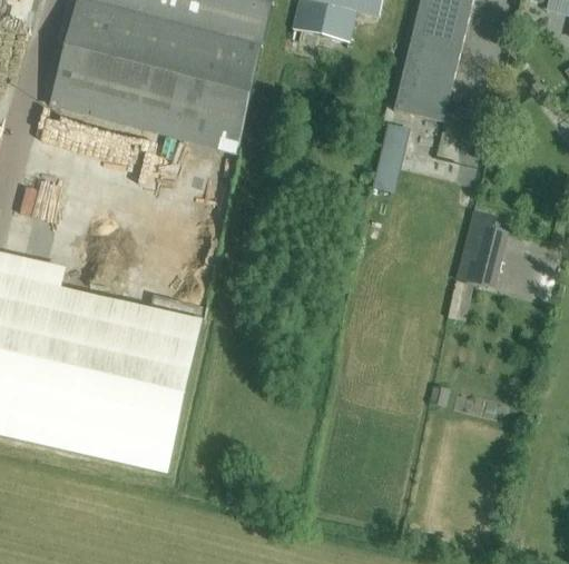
[(51,98),(235,145),(262,43),(95,0),(77,0),(51,98)]
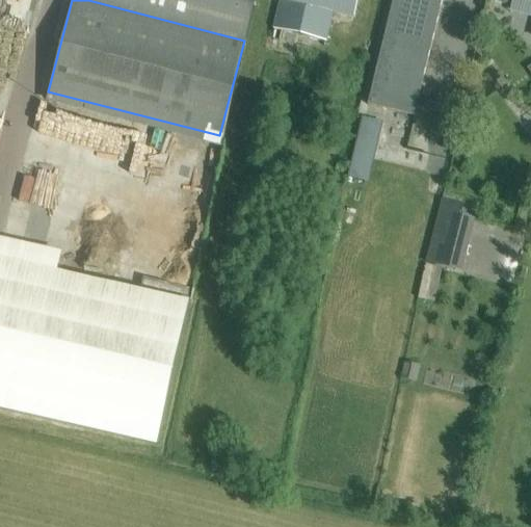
[(88,0),(244,41),(255,0),(88,0)]
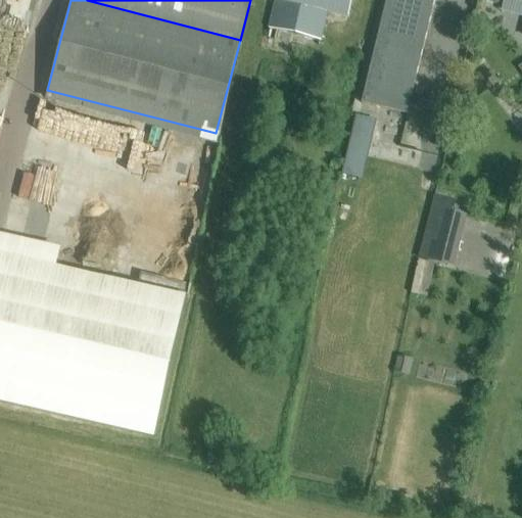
[(275,0),(269,24),(319,36),(326,7),(346,12),(349,0),(275,0)]
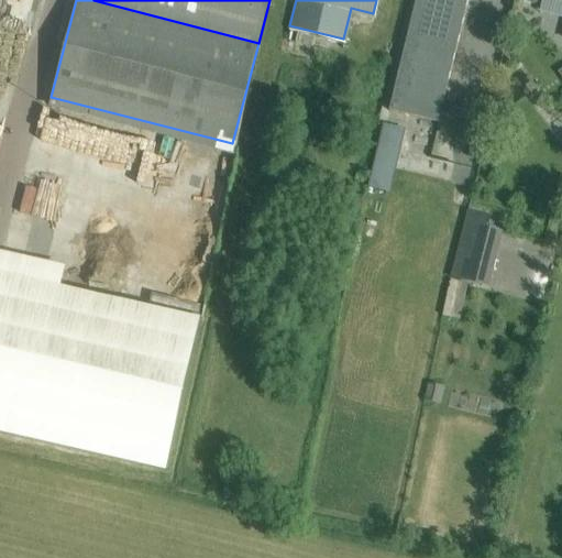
[(414,0),(388,107),(438,118),(466,0),(414,0)]
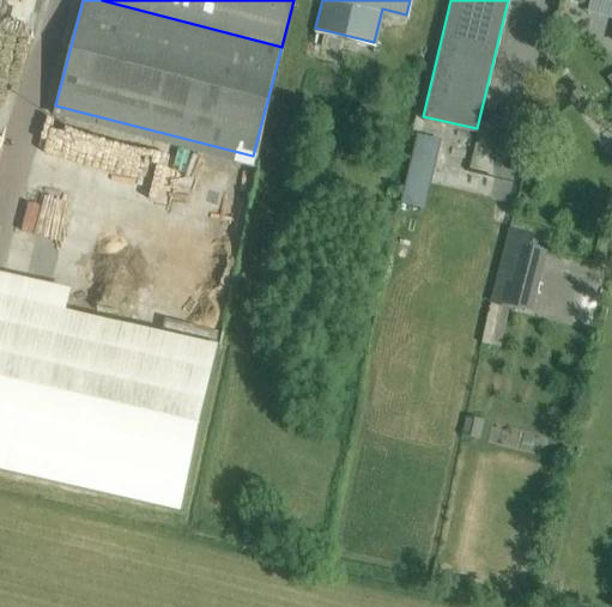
[(441,135),(416,129),(410,158),(434,164),(441,135)]
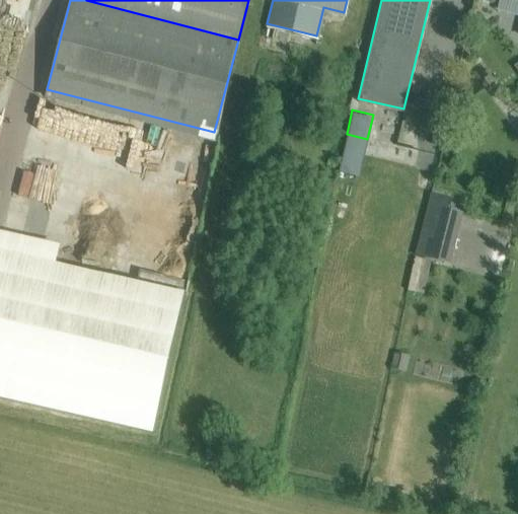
[(364,150),(344,146),(339,169),(359,174),(364,150)]
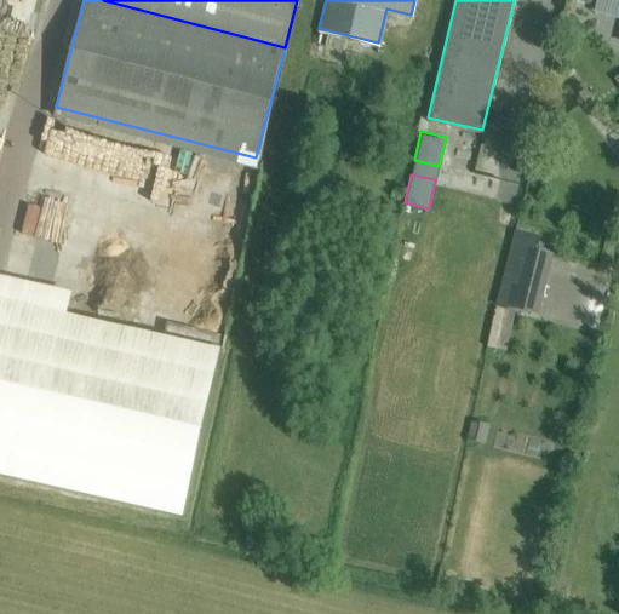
[(533,248),(538,233),(513,227),(509,242),(533,248)]
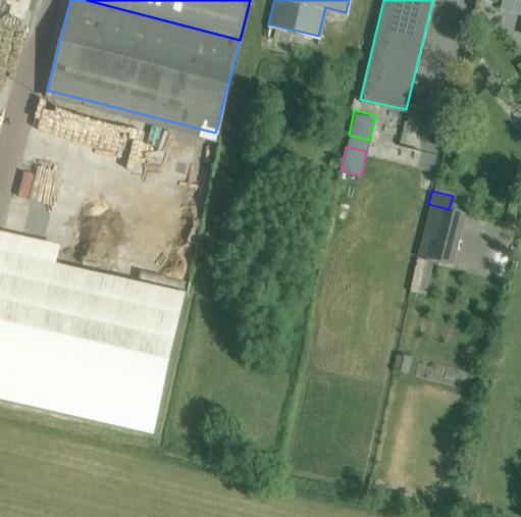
[(0,397),(153,432),(185,293),(0,250),(0,397)]
